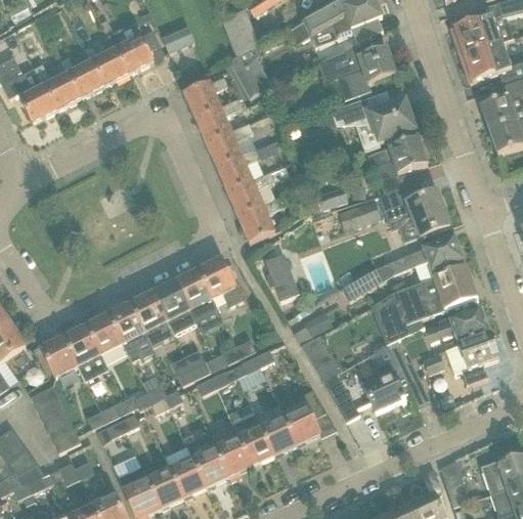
[(259,0),(247,7),(253,16),(278,0),(259,0)]
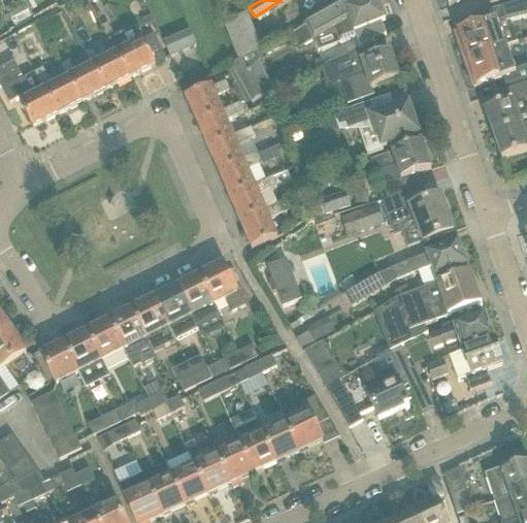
[(358,0),(344,5),(342,0),(340,0),(303,21),(311,36),(338,22),(349,18),(353,29),(384,17),(376,0),(358,0)]
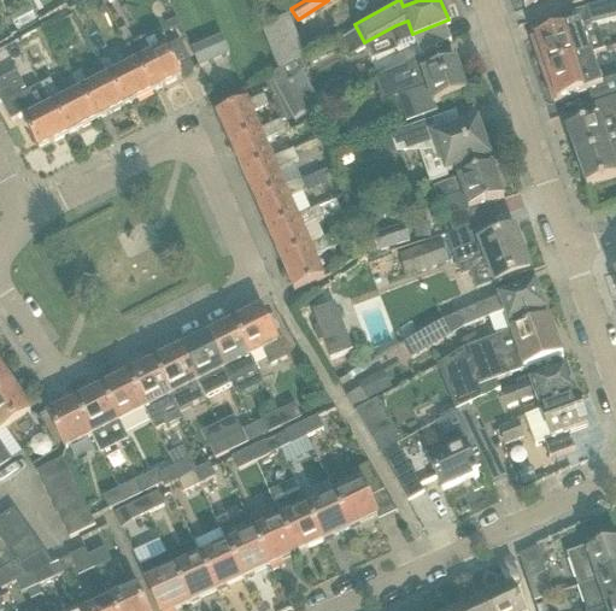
[(562,23),(529,34),(529,36),(534,34),(538,43),(533,45),(540,66),(545,65),(591,50),(591,48),(603,45),(596,21),(615,13),(615,0),(598,0),(558,11),(562,23)]
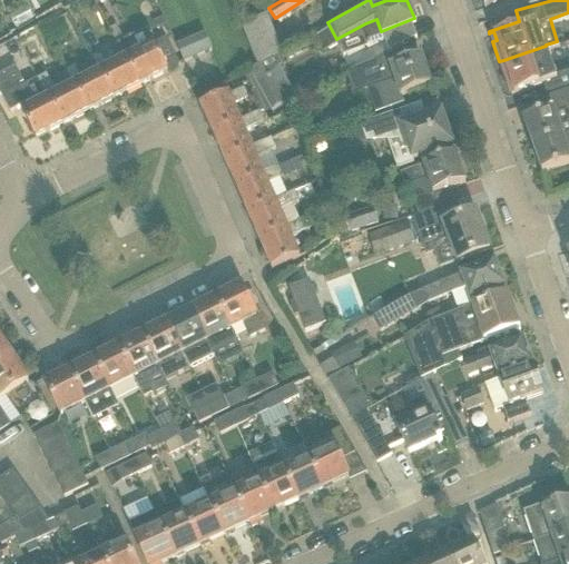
[(0,32),(12,27),(2,5),(0,6),(0,32)]
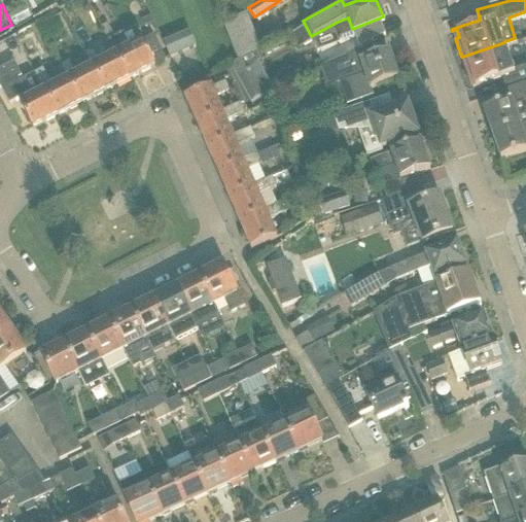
[(259,45),(246,9),(235,13),(235,15),(229,18),(229,19),(222,22),(237,57),(259,45)]
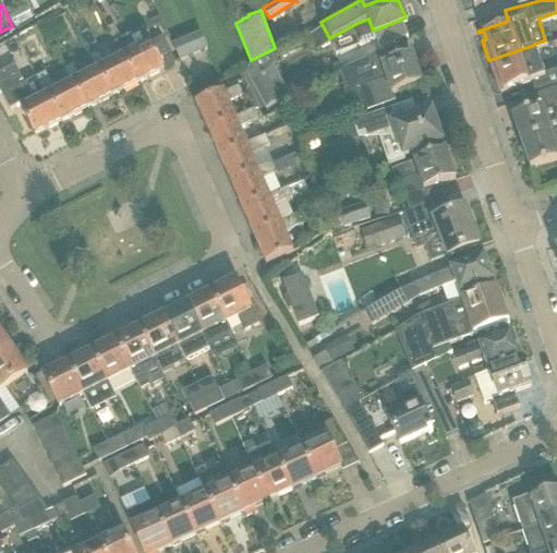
[(62,25),(55,11),(41,17),(49,32),(62,25)]
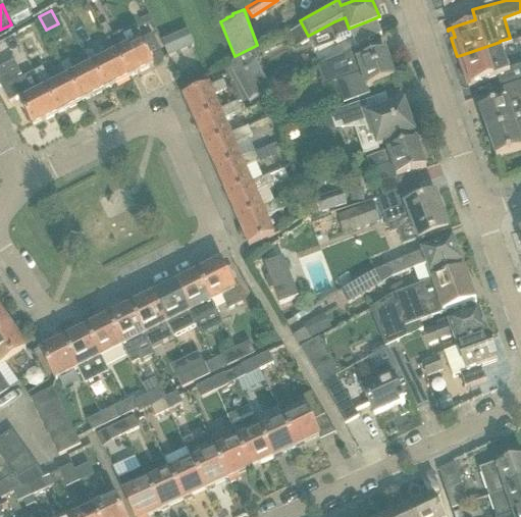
[(133,22),(114,32),(106,37),(113,50),(115,49),(128,73),(164,55),(152,31),(140,37),(133,22)]
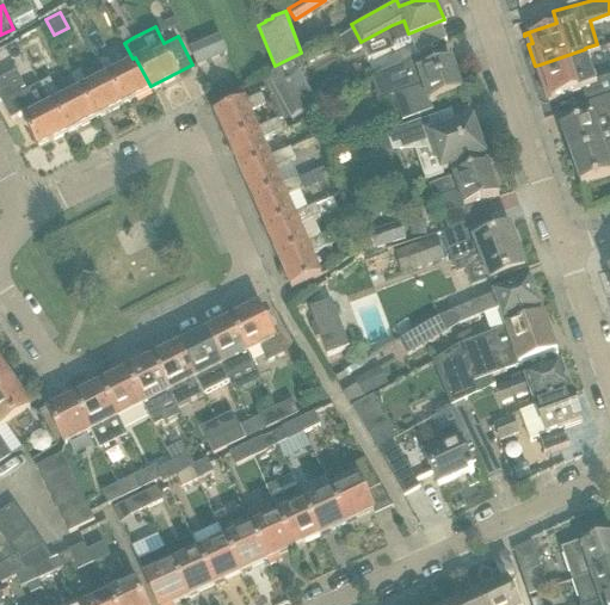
[(226,49),(217,32),(189,44),(196,62),(226,49)]
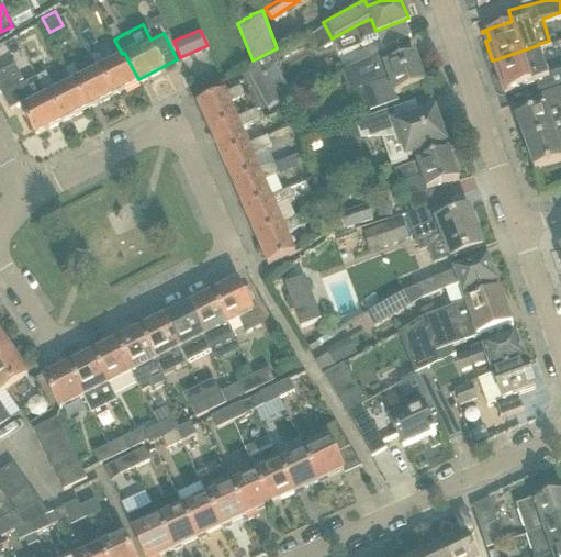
[(492,60),(498,80),(503,78),(504,82),(500,85),(502,90),(548,75),(538,45),(496,59),(492,60)]
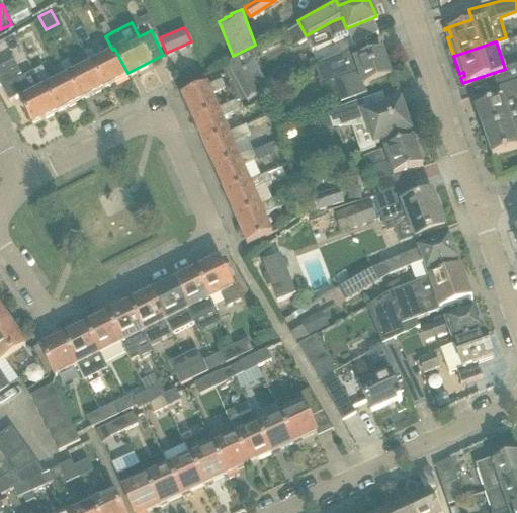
[(114,49),(112,50),(97,58),(90,44),(81,49),(88,62),(91,61),(104,85),(127,73),(114,49)]
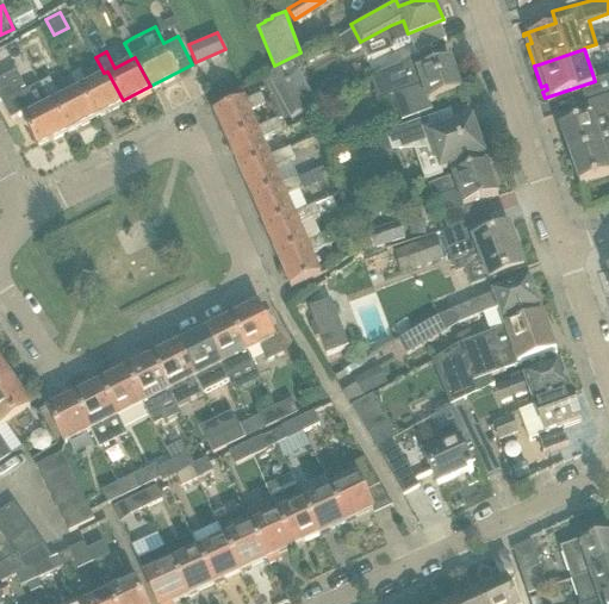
[(449,56),(416,68),(411,53),(370,74),(378,97),(392,92),(401,117),(430,106),(427,99),(460,87),(449,56)]
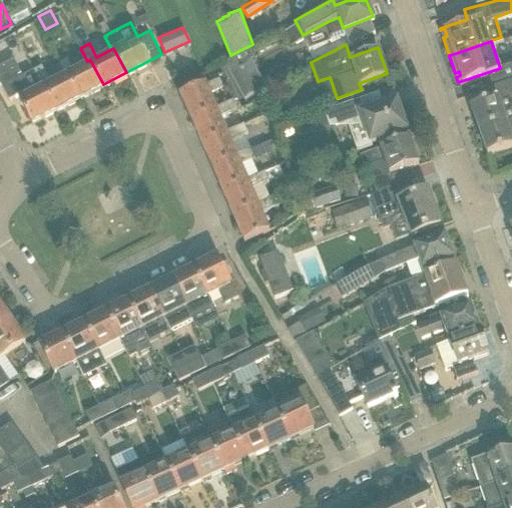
[(249,47),(242,51),(245,57),(252,53),(249,47)]
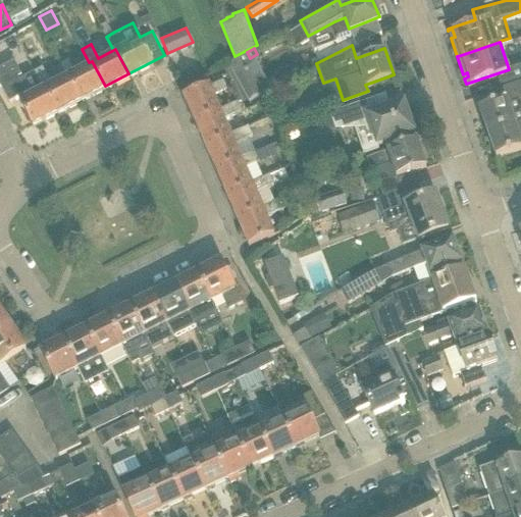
[(92,61),(89,62),(74,70),(67,56),(58,61),(65,74),(68,73),(81,98),(105,86),(92,61)]
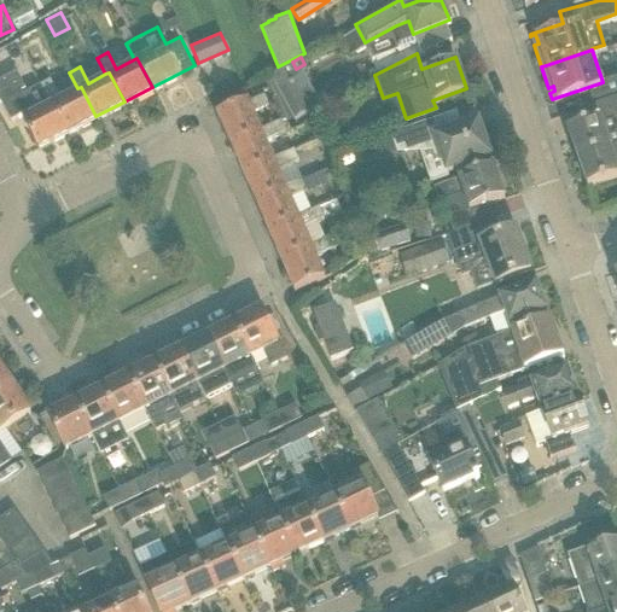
[(24,85),(16,68),(0,75),(0,100),(10,117),(21,112),(38,146),(68,130),(53,102),(50,103),(33,111),(19,87),(24,85)]
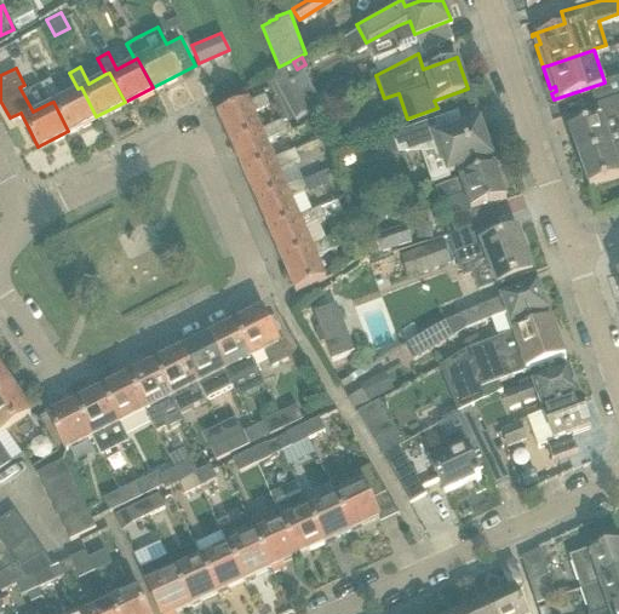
[(61,98),(52,81),(50,76),(39,81),(50,103),(53,102),(68,131),(96,116),(81,87),(78,89),(61,98)]
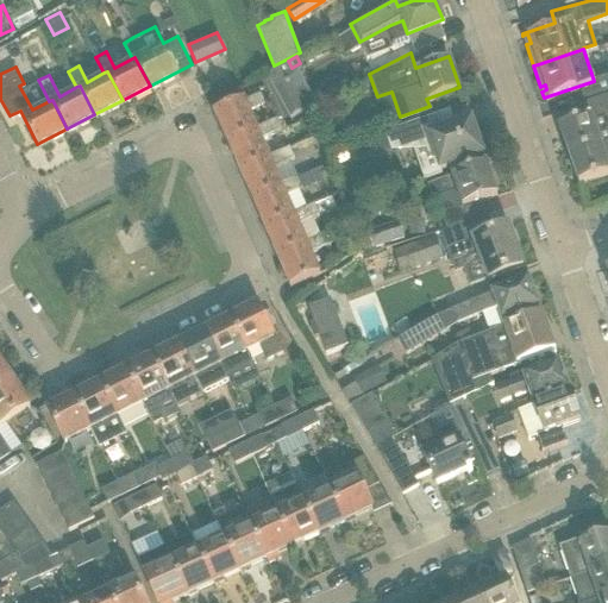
[(289,79),(274,87),(289,114),(304,106),(289,79)]
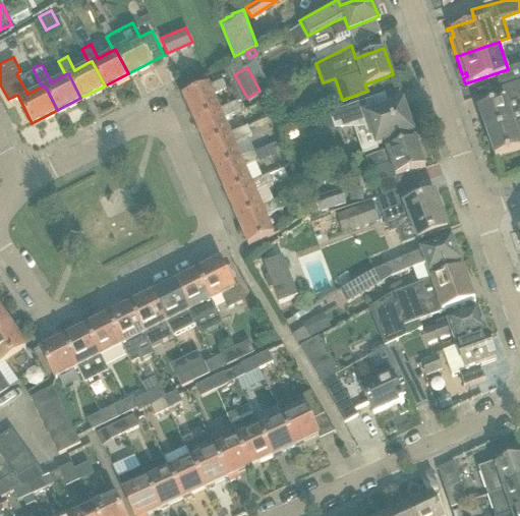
[(211,92),(225,86),(222,76),(182,94),(193,120),(219,109),(218,107),(211,92)]
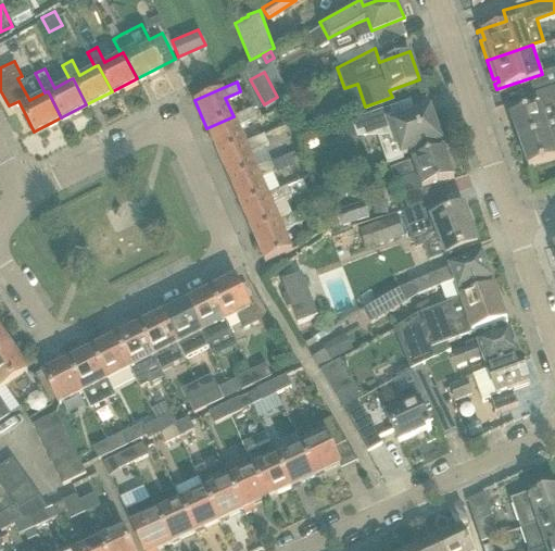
[(554,82),(518,96),(522,108),(509,112),(518,138),(554,125),(554,99),(554,98),(554,82)]
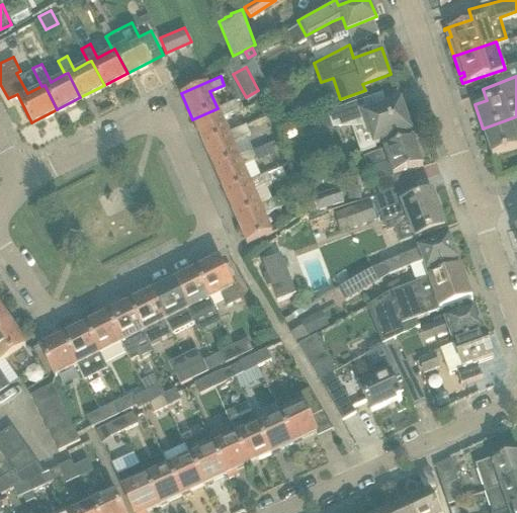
[(218,108),(192,119),(203,144),(228,133),(227,130),(221,114),(239,106),(235,97),(217,106),(218,108)]
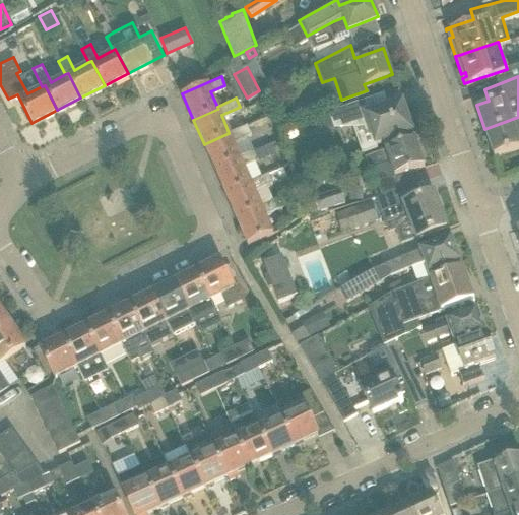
[(327,110),(332,125),(363,123),(365,128),(369,127),(375,141),(411,129),(401,100),(364,113),(360,99),(327,110)]
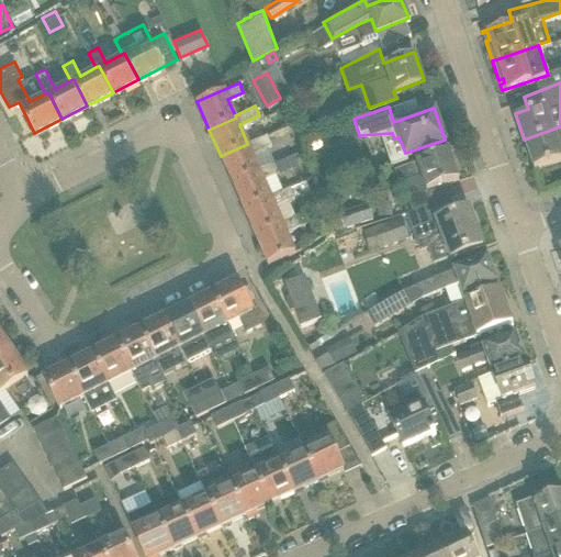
[(560,126),(524,140),(533,166),(560,155),(560,126)]
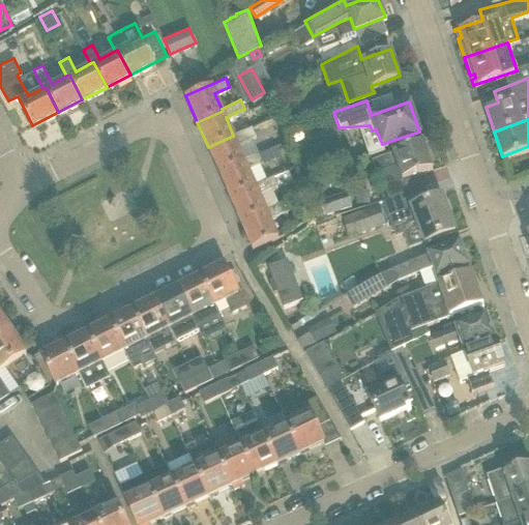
[(251,124),(232,133),(233,136),(208,147),(218,172),(244,161),(243,157),(236,142),(255,135),(251,124)]
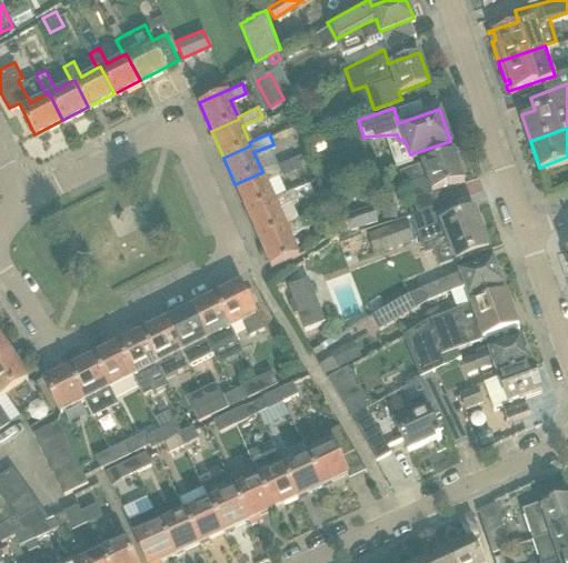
[(405,167),(398,169),(402,183),(409,180),(426,174),(431,190),(414,195),(410,197),(416,212),(451,198),(447,184),(464,179),(454,149),(405,167)]
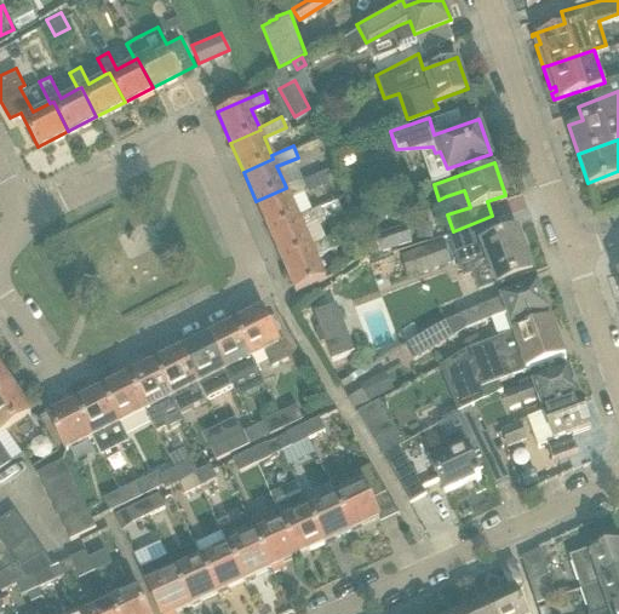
[(286,188),(256,201),(269,230),(298,217),(297,213),(288,195),(305,188),(302,177),(285,184),(286,188)]
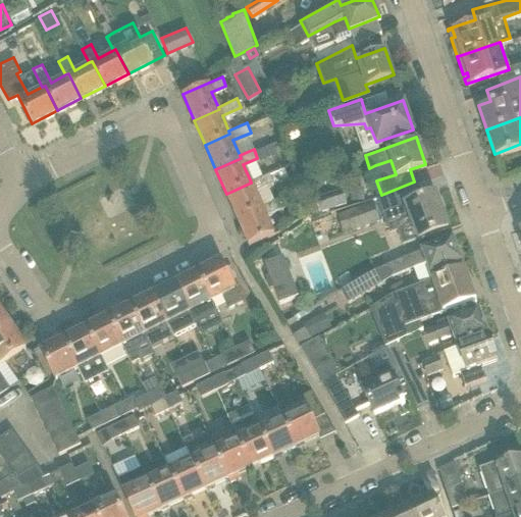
[(268,171),(250,179),(251,183),(226,194),(237,217),(262,207),(261,204),(254,189),(272,181),(268,171)]
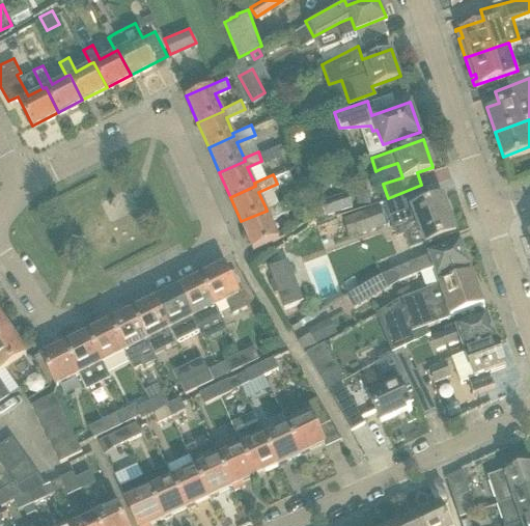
[(393,213),(387,215),(392,227),(414,219),(422,242),(455,229),(442,194),(429,199),(422,184),(388,198),(393,213)]
